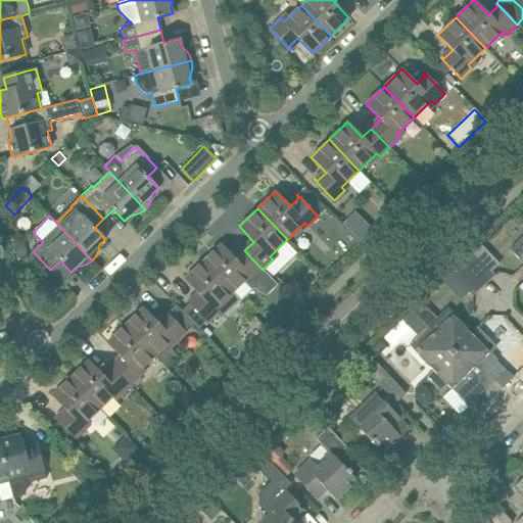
[(522,235),(509,249),(514,254),(522,264),(522,235)]
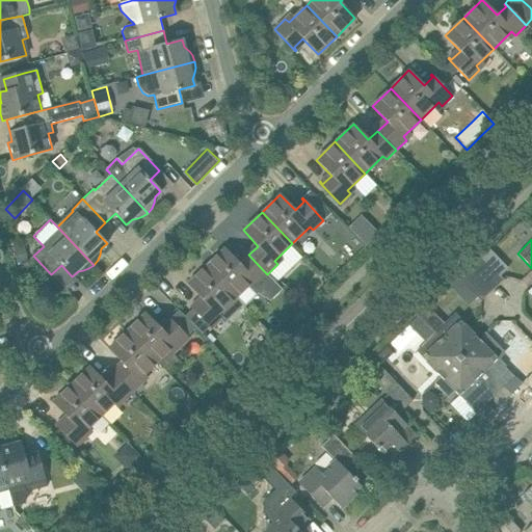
[(267,274),(248,255),(239,264),(231,255),(224,248),(206,266),(213,273),(236,297),(248,286),(257,294),(271,301),(283,290),(276,284),(267,274)]
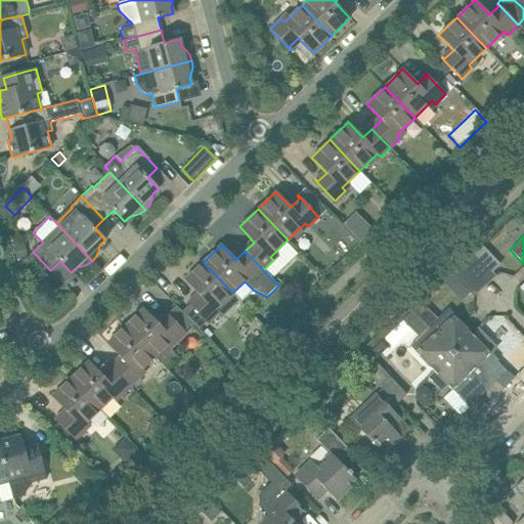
[(484,287),(495,275),(474,253),(463,264),(484,287)]
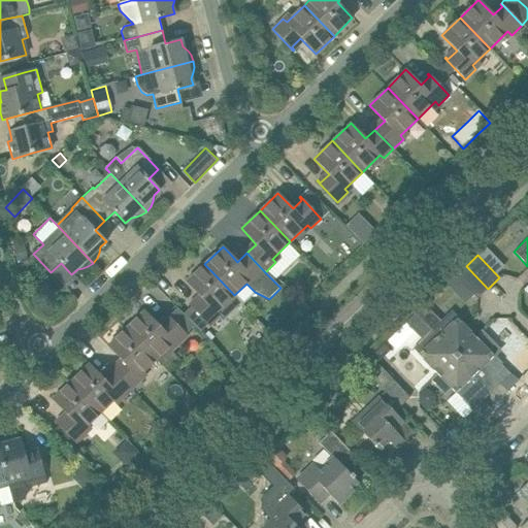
[(189,304),(209,326),(220,317),(225,321),(242,303),(234,295),(211,271),(204,264),(186,282),(201,297),(192,305),(190,303),(189,304)]
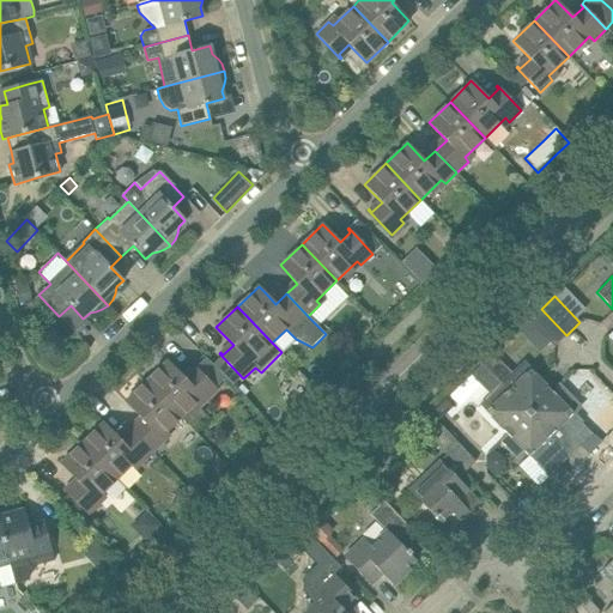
[(566,335),(541,309),(528,321),(554,347),(566,335)]
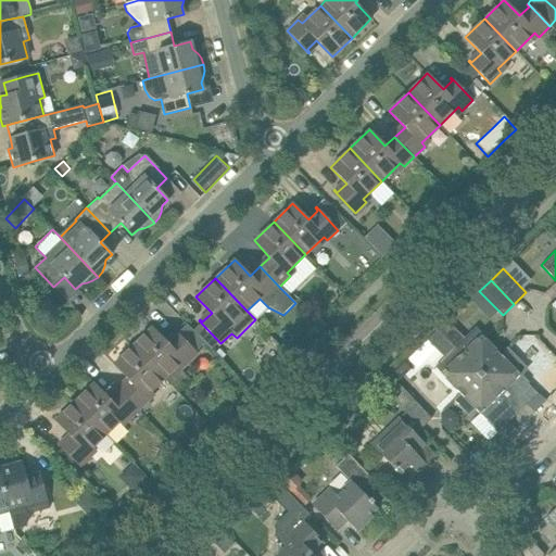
[(175,332),(177,335),(167,343),(152,327),(133,345),(164,379),(177,366),(182,361),(187,364),(198,353),(196,351),(178,333),(176,330),(175,332)]
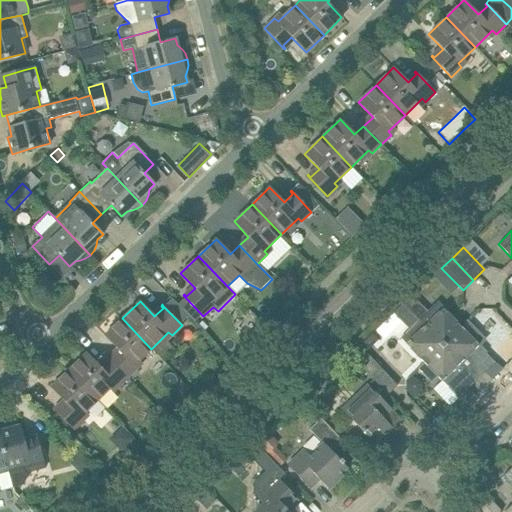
[(460,327),(443,308),(437,303),(419,321),(442,345),(460,327)]
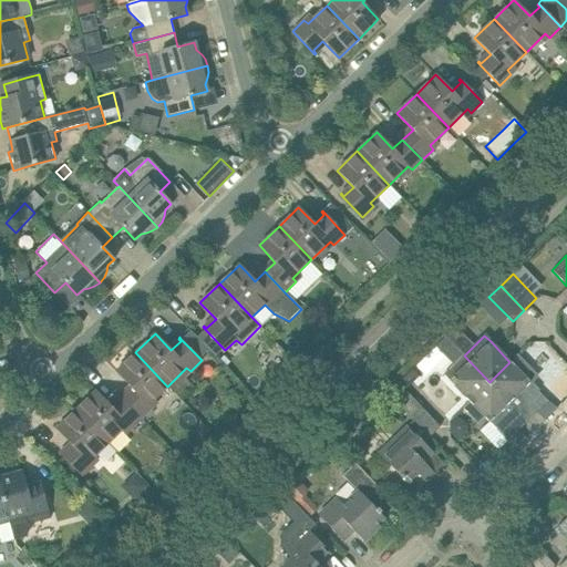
[(447,338),(435,349),(452,367),(443,374),(450,381),(468,401),(490,382),(464,356),(447,338)]
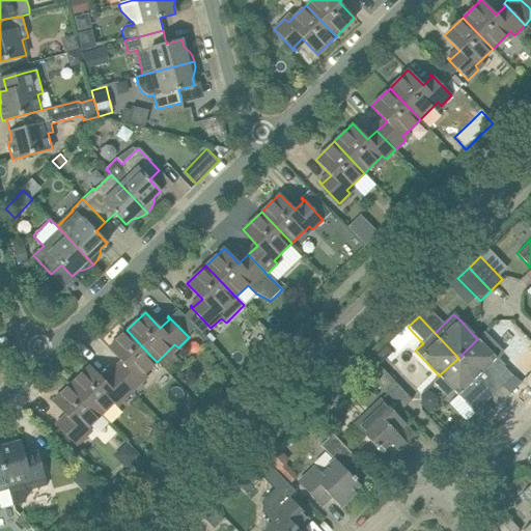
[(127,330),(108,347),(123,364),(114,372),(133,392),(142,382),(139,379),(157,362),(127,330)]
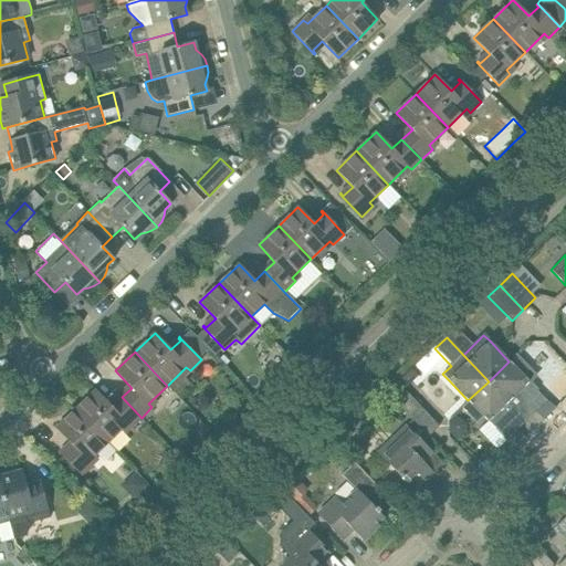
[(531,402),(540,394),(528,381),(536,374),(516,354),(509,362),(489,381),(503,397),(507,401),(519,391),(531,402)]
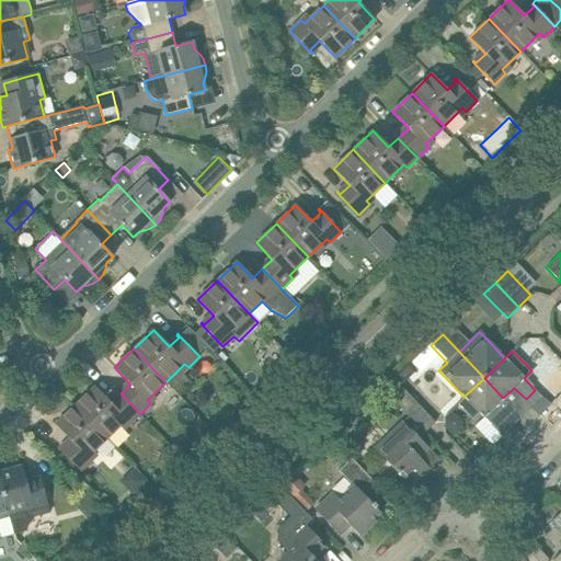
[(416,403),(393,378),(382,389),(407,413),(416,403)]
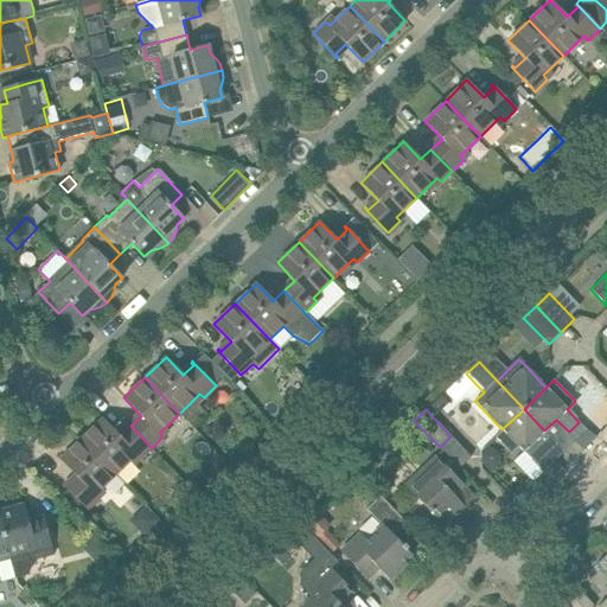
[(540,426),(524,409),(502,429),(496,436),(504,445),(511,453),(518,447),(523,452),(532,461),(538,455),(543,459),(548,454),(535,441),(544,430),(540,426)]
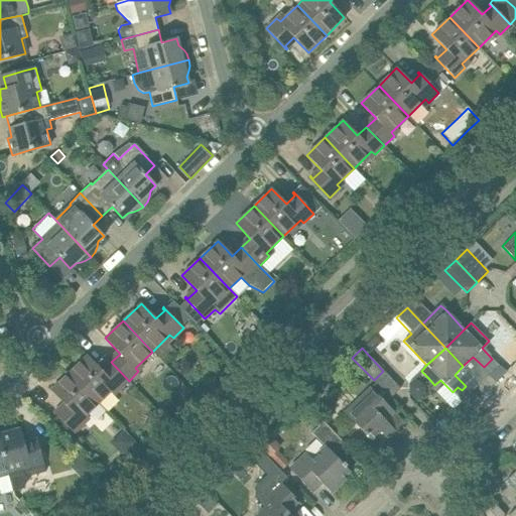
[(102,371),(87,356),(69,373),(99,403),(116,387),(119,390),(129,381),(111,362),(102,371)]
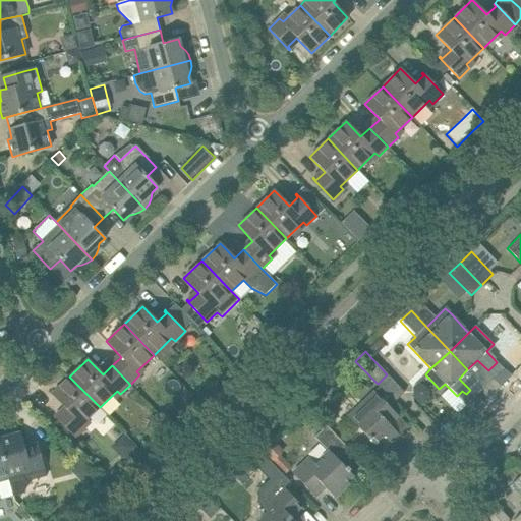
[(504,368),(497,362),(488,370),(495,378),(504,368)]
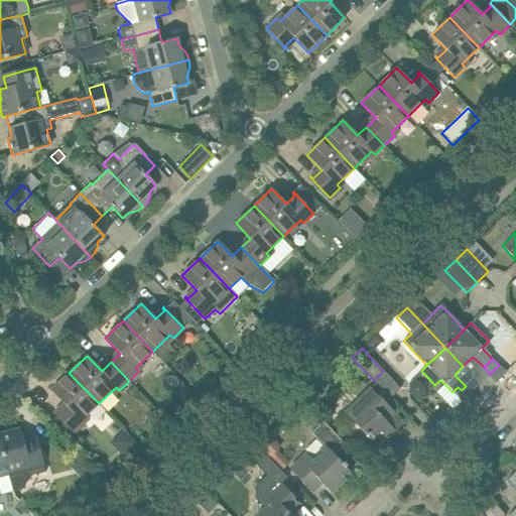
[(53,412),(75,433),(85,423),(82,420),(99,403),(69,373),(51,390),(66,405),(57,413),(54,411),(53,412)]
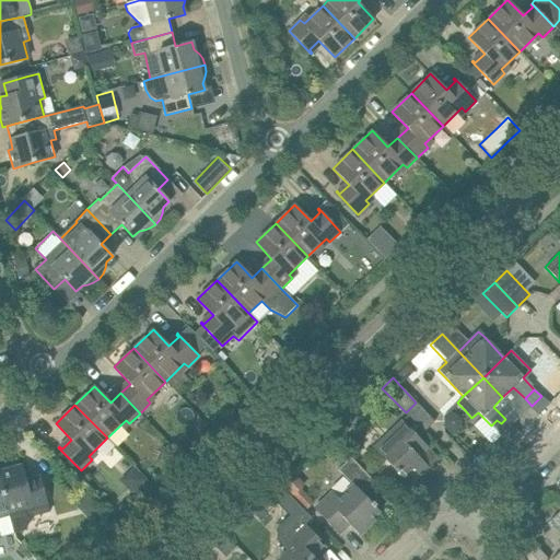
[(497,420),(491,426),(501,435),(511,426),(505,419),(501,423),(497,420)]
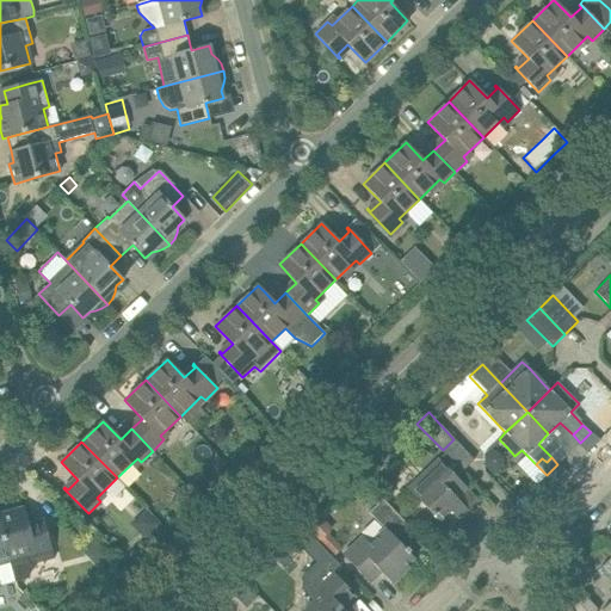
[(464,486),(467,489),(468,489),(439,458),(408,488),(439,520),(450,511),(458,519),(468,510),(454,495),(464,486)]
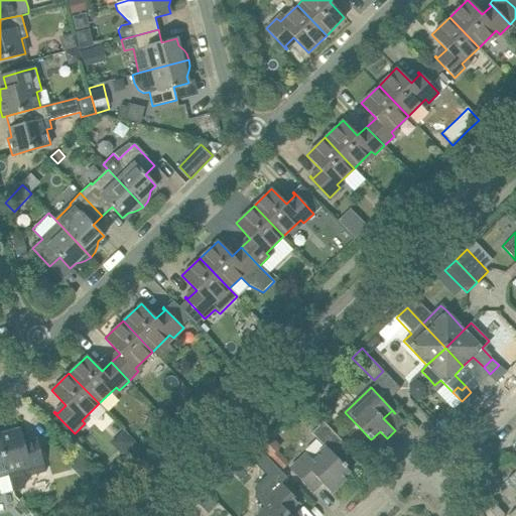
[(148,412),(143,425),(151,428),(153,429),(155,425),(158,416),(148,412)]
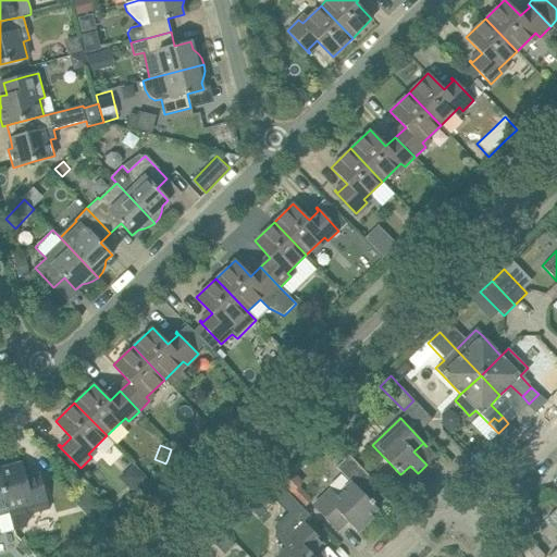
[(372,480),(357,463),(348,455),(337,467),(351,481),(336,495),(330,489),(313,506),(337,531),(347,521),(357,532),(373,517),(371,515),(378,508),(373,504),(374,503),(371,498),(369,500),(360,491),(372,480)]
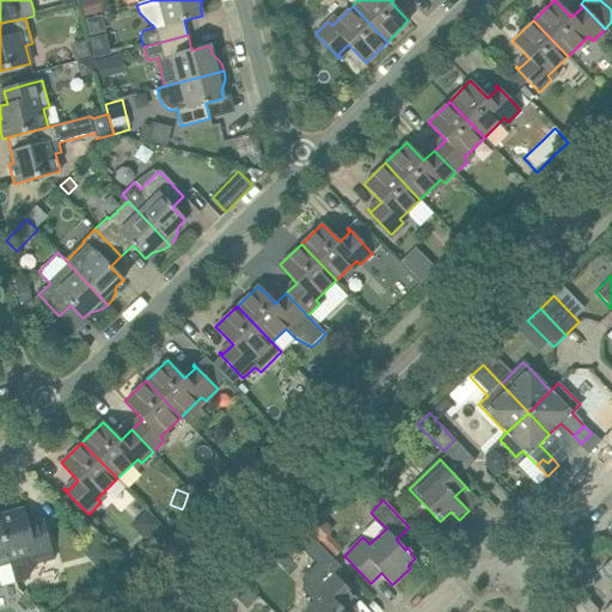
[(24,507),(0,513),(0,525),(0,526),(11,562),(17,586),(28,582),(32,573),(31,565),(54,560),(48,533),(32,538),(24,507)]
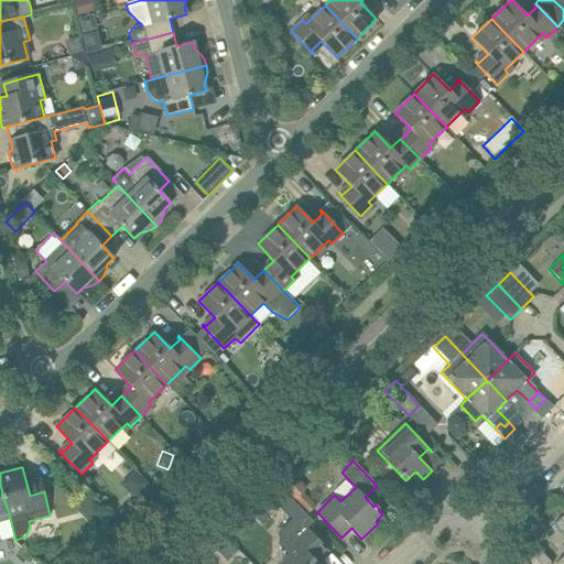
[(133,470),(119,483),(132,497),(145,485),(147,484),(133,470)]
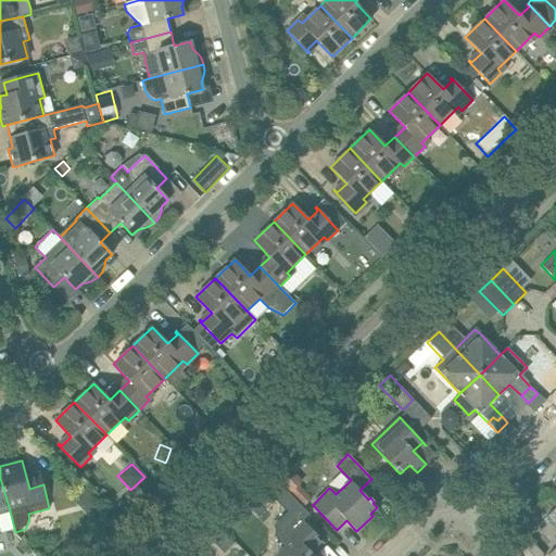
[(289,469),(276,481),(291,496),(300,505),(303,509),(312,502),(300,489),(298,487),(301,482),(289,469)]
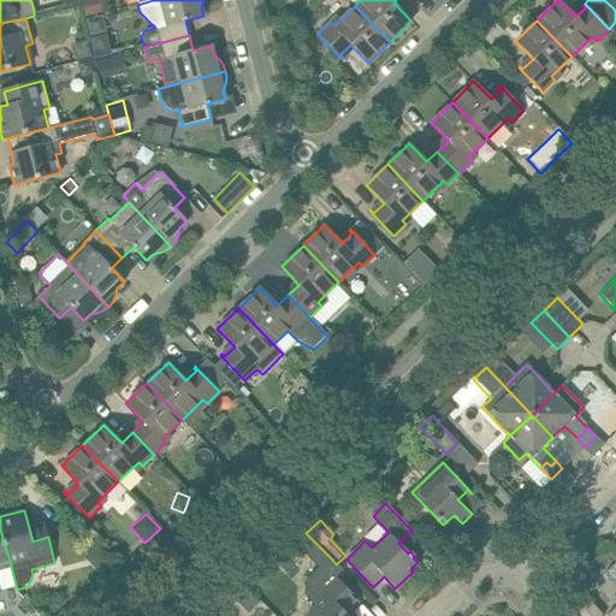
[(0,568),(11,566),(0,529),(0,528),(0,568)]
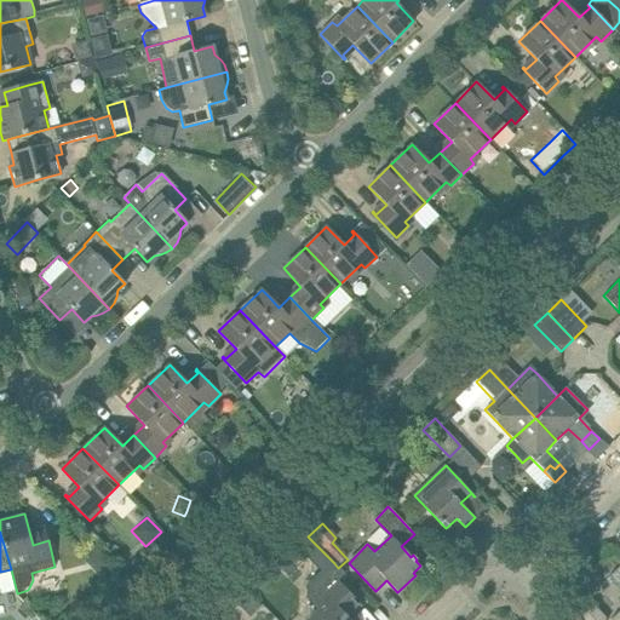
[(308,537),(297,547),(320,570),(308,583),(308,600),(311,603),(319,610),(308,619),(350,619),(349,618),(362,606),(355,598),(338,580),(344,574),(338,568),(334,563),(325,554),(308,537)]
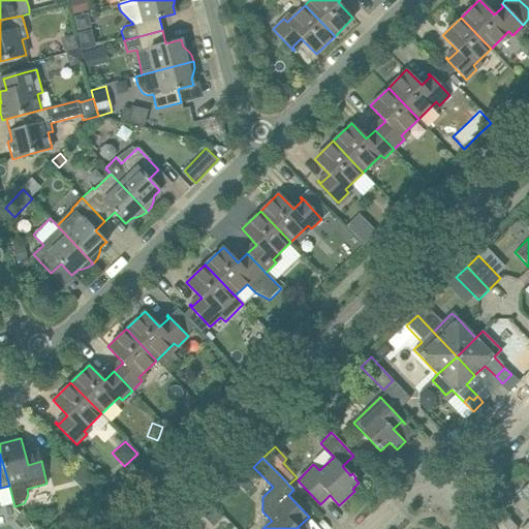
[(93,500),(103,490),(81,467),(70,476),(93,500)]
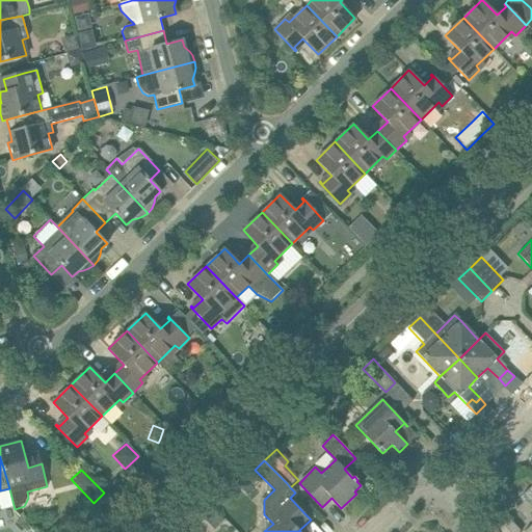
[(531,531),(531,484),(523,495),(531,504),(531,523),(524,531),(531,531)]
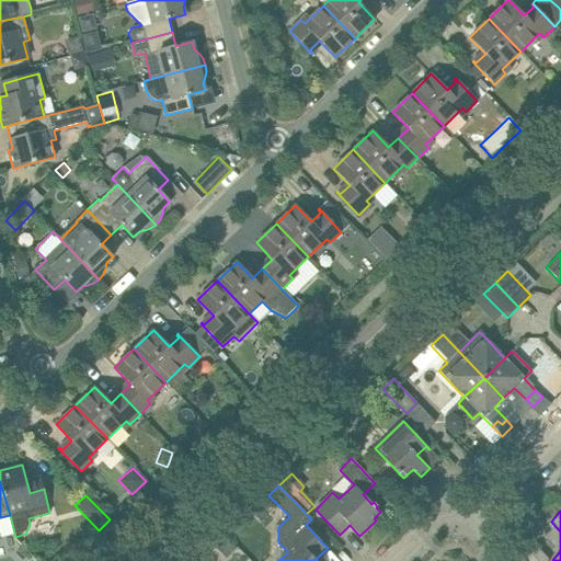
[(537,560),(546,560),(548,559),(537,548),(530,554),(537,560)]
